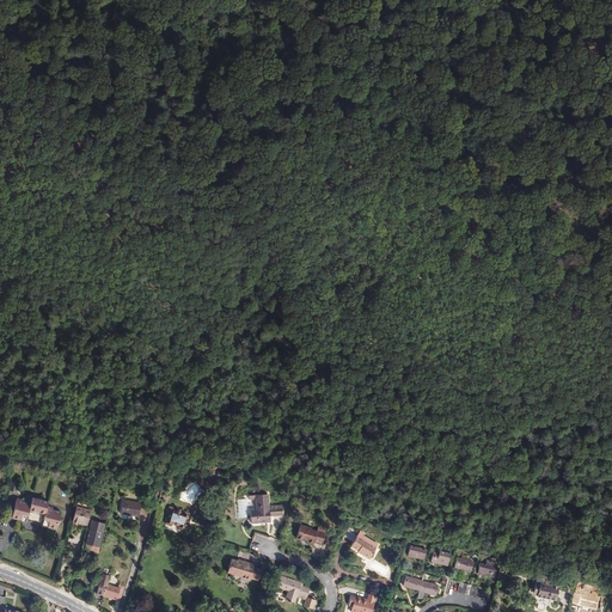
[(12,481),(8,490),(17,493),(19,483),(12,481)]
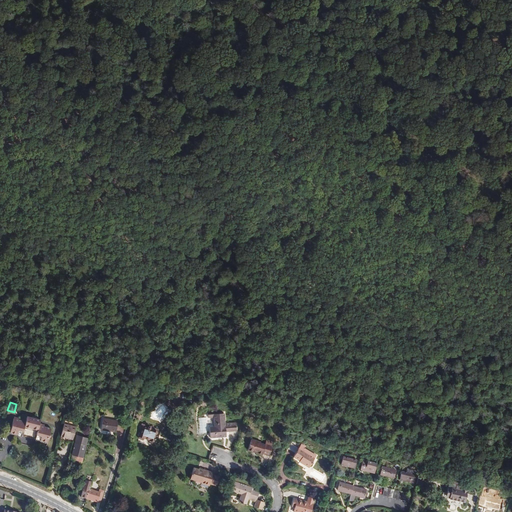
[(161,403),(150,414),(157,421),(168,410),(161,403)]
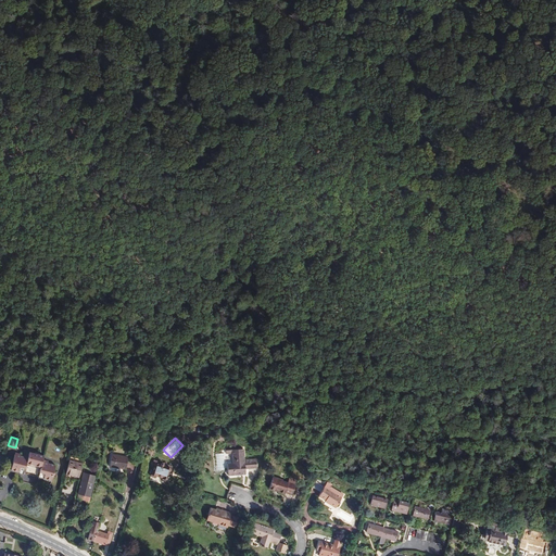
[(257,468),(257,459),(245,460),(244,450),(232,451),(232,454),(232,464),(228,464),(229,476),(247,475),(245,469),(245,467),(250,467),(250,469),(257,468)]
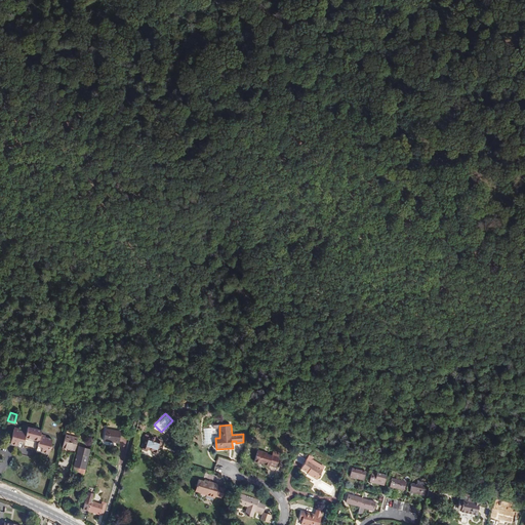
[(14,429),(10,443),(48,453),(52,439),(40,435),(41,430),(28,427),(27,432),(14,429)]
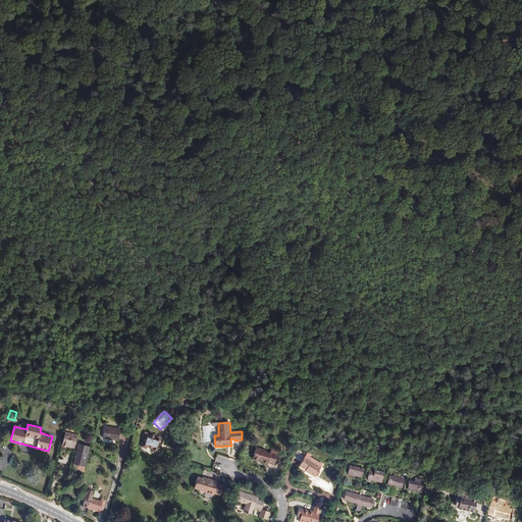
[(105,426),(103,437),(118,440),(120,428),(105,426)]
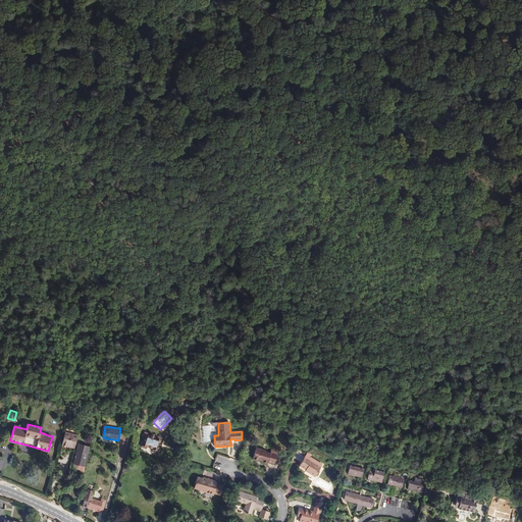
[(74,448),(77,434),(65,431),(62,445),(63,445),(74,448)]
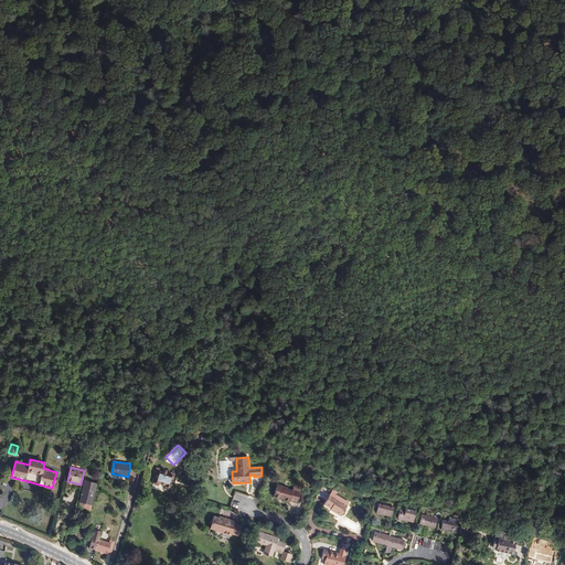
[(178,475),(157,468),(157,470),(158,470),(152,483),(159,486),(159,484),(164,487),(164,488),(170,489),(173,483),(174,483),(178,475)]
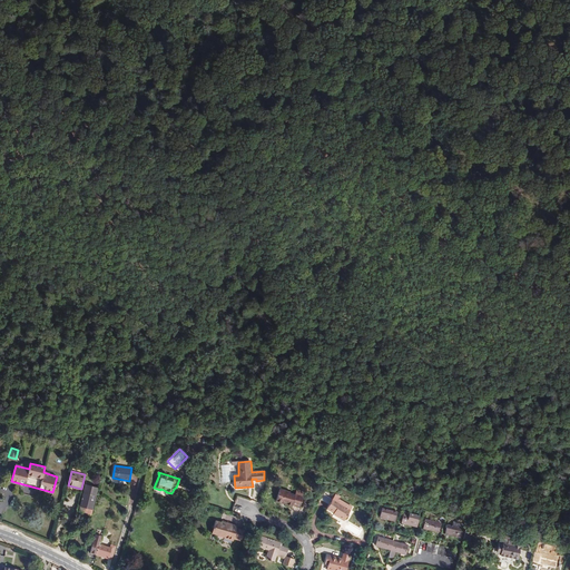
[(86,484),(80,503),(92,507),(98,488),(86,484)]
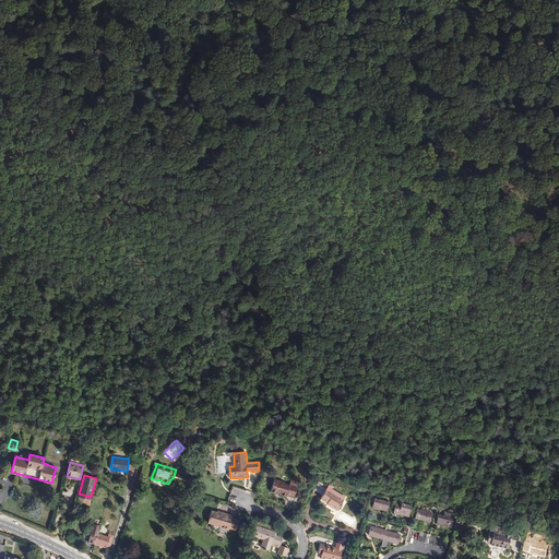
[(275,479),(271,491),(286,497),(287,496),(294,498),(299,484),(292,480),(289,486),(285,484),(285,483),(275,479)]
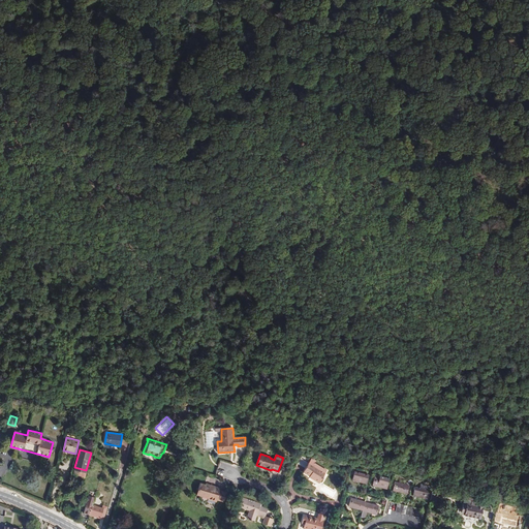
[(319,484),(328,471),(315,464),(311,461),(304,472),(310,476),(313,478),(313,479),(319,484)]
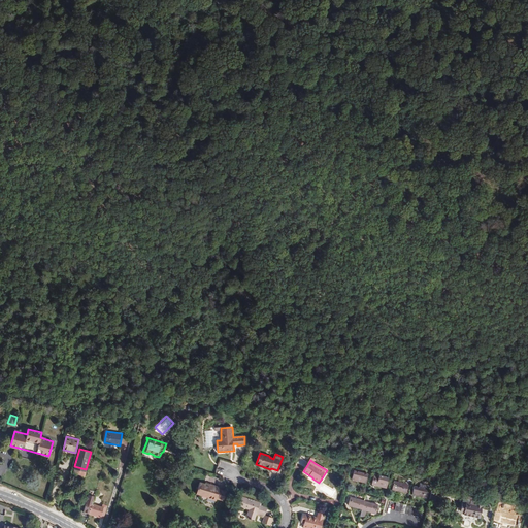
[(354,471),(352,480),(366,484),(368,474),(354,471)]
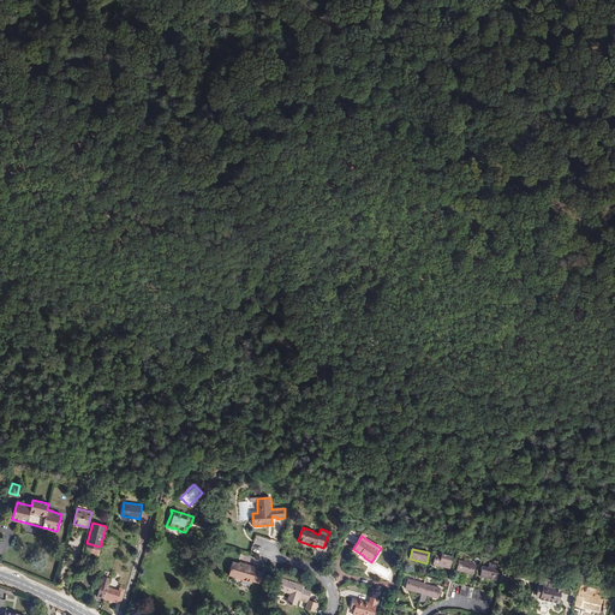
[(436,555),(433,565),(449,569),(453,556),(442,554),(441,556),(436,555)]
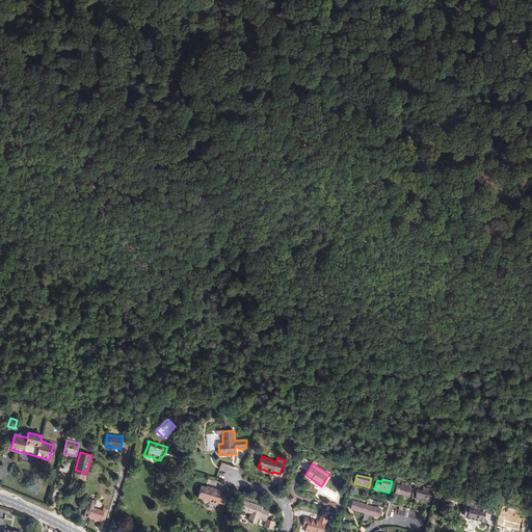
[(207,487),(202,485),(197,498),(209,502),(209,503),(217,505),(218,503),(225,505),(229,496),(221,493),(222,490),(207,486),(207,487)]
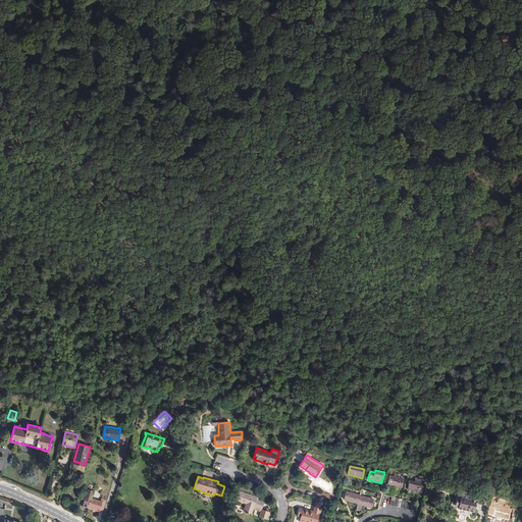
[(389,476),(387,484),(402,487),(404,479),(389,476)]
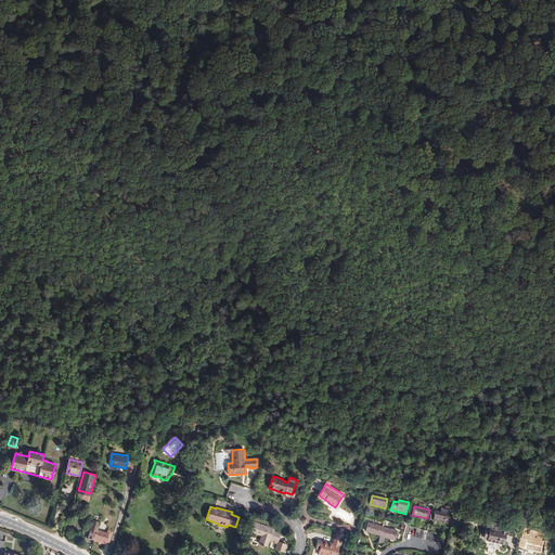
[(448,524),(450,515),(442,513),(436,511),(434,520),(448,524)]
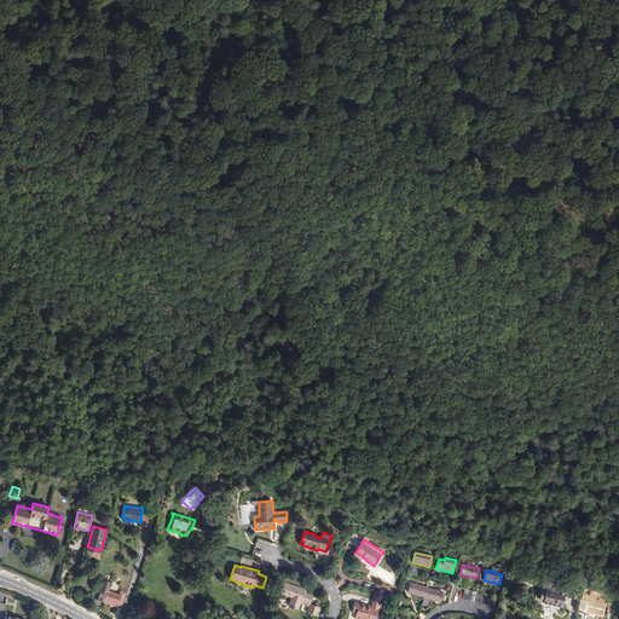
[(510,584),(513,574),(507,573),(503,586),(508,588),(509,584),(510,584)]
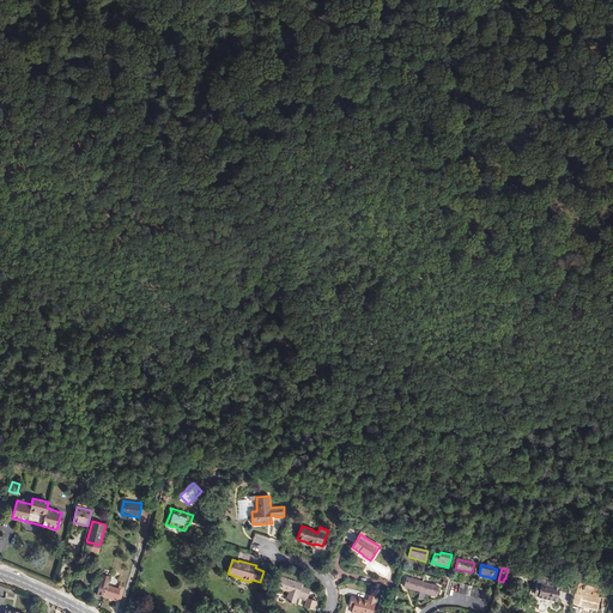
[(107,586),(109,576),(102,575),(96,594),(103,596),(107,586)]
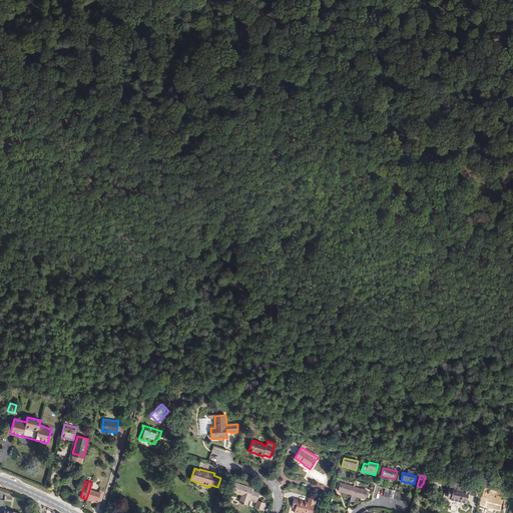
[(253,488),(234,482),(231,492),(241,496),(238,503),(247,506),(249,499),(258,501),(261,493),(252,491),(253,488)]
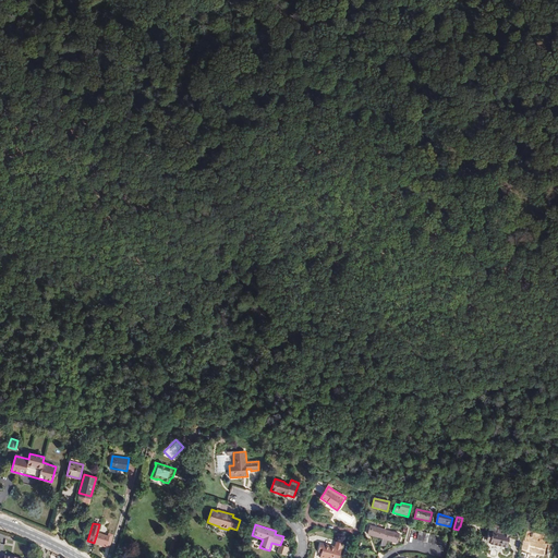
[(383,538),(385,530),(371,525),(368,534),(383,538)]
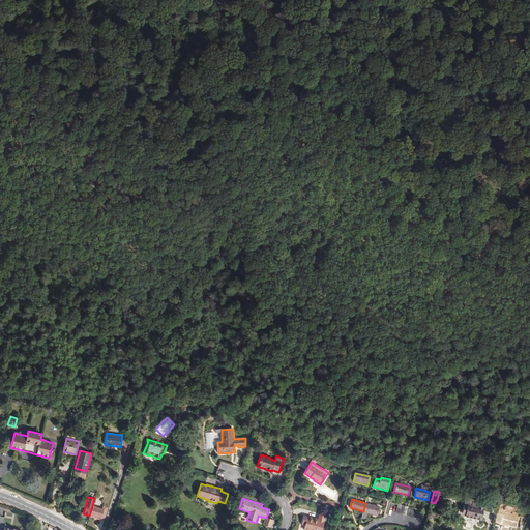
[(377,516),(379,507),(365,503),(363,511),(361,519),(365,520),(366,513),(377,516)]
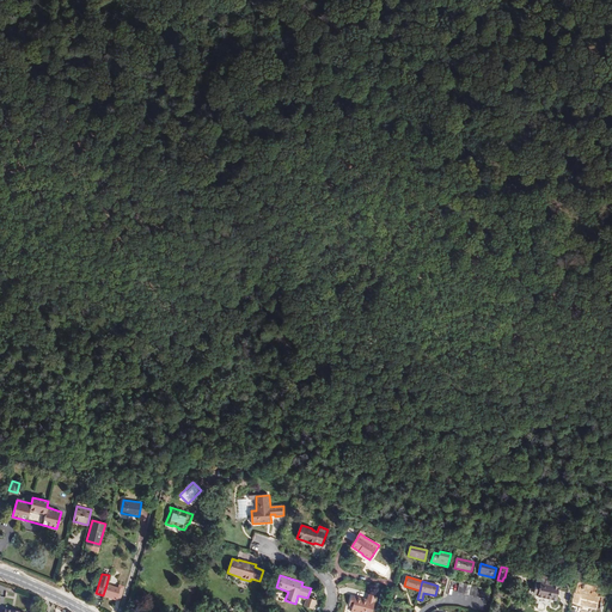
[(545,585),(537,582),(533,594),(538,595),(538,597),(556,600),(558,586),(546,582),(545,585)]
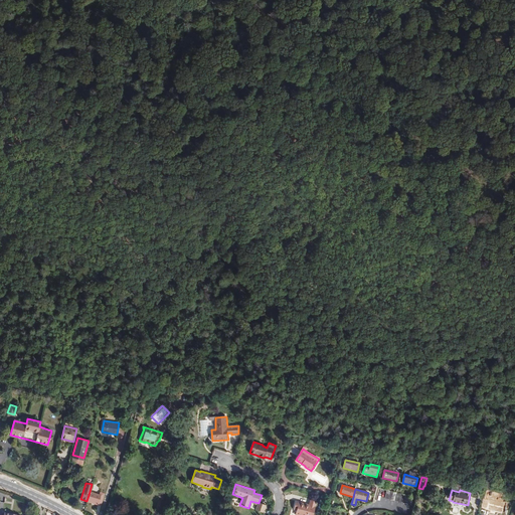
[(415,498),(396,493),(387,491),(385,498),(413,506),(415,498)]
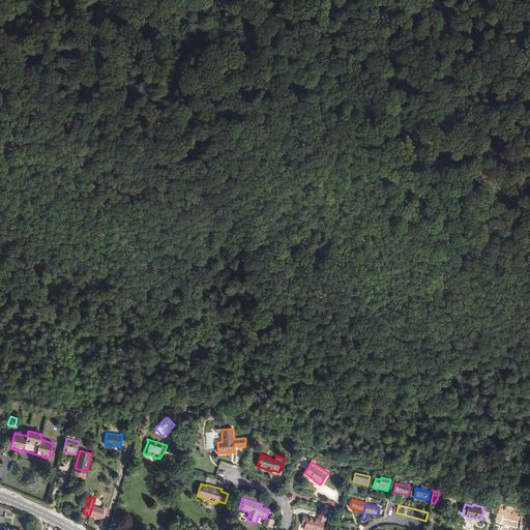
[(100,519),(104,509),(102,508),(92,506),(89,516),(100,520),(100,519)]
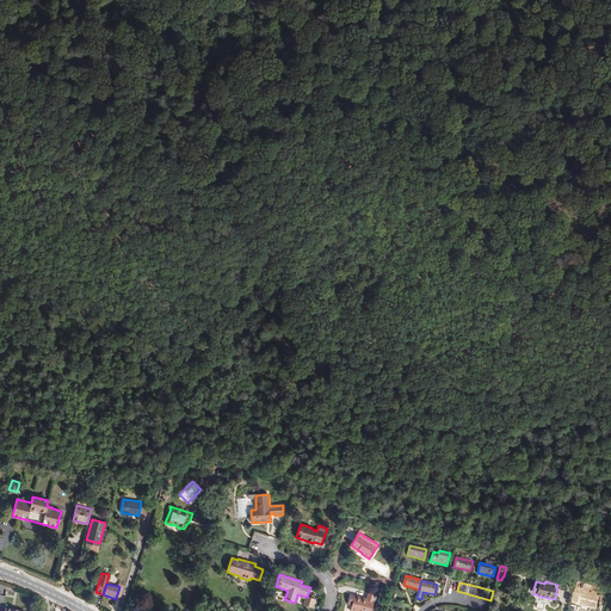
[(578,593),(572,591),(569,602),(593,609),(597,596),(579,591),(578,593)]
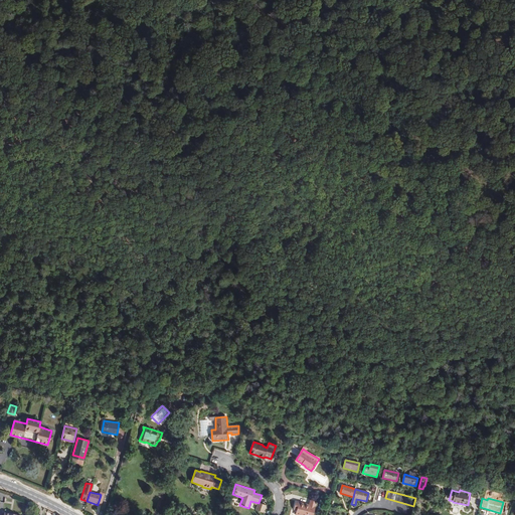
[(309,504),(297,501),(294,510),(297,511),(295,514),(313,514),(317,502),(310,500),(309,504)]
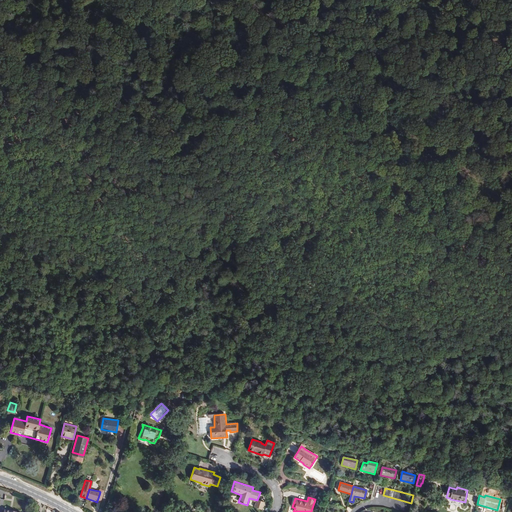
[(83,509),(85,502),(79,500),(77,506),(83,509)]
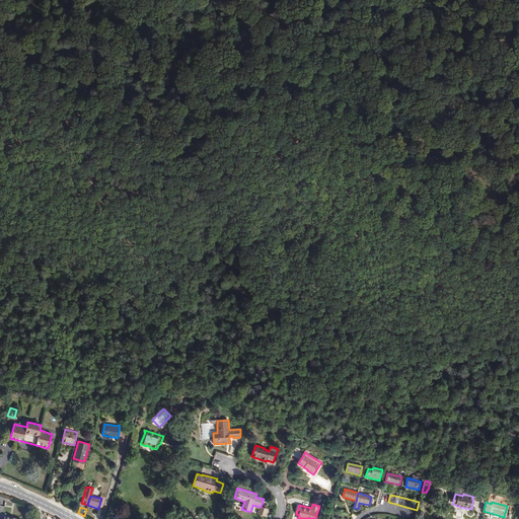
[(268,510),(265,508),(264,510),(260,509),(257,514),(266,517),(268,510)]
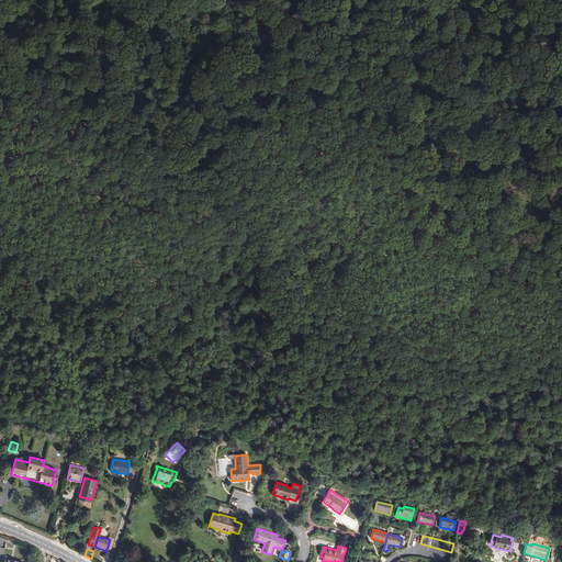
All buildings are outlined.
